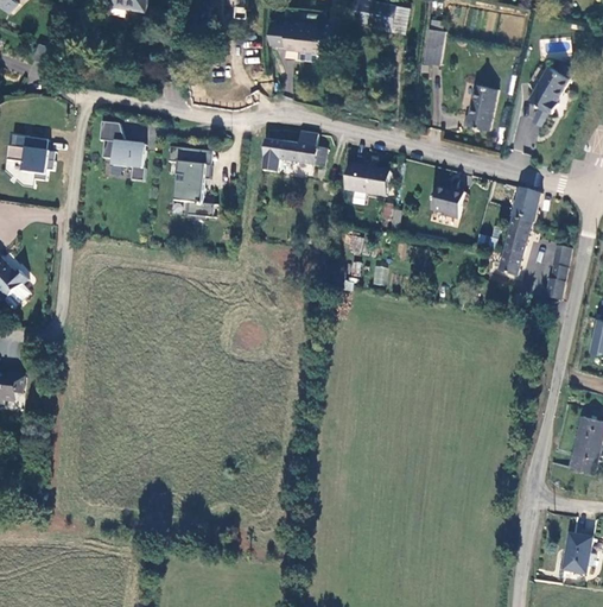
[(355,0),(353,16),(374,21),(375,17),(393,20),(397,2),(387,0),(355,0)]
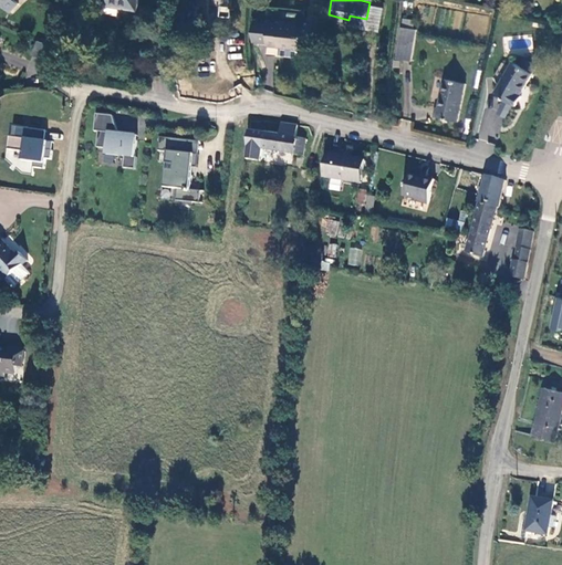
[(377,29),(383,4),(370,2),(366,19),(364,25),(377,29)]
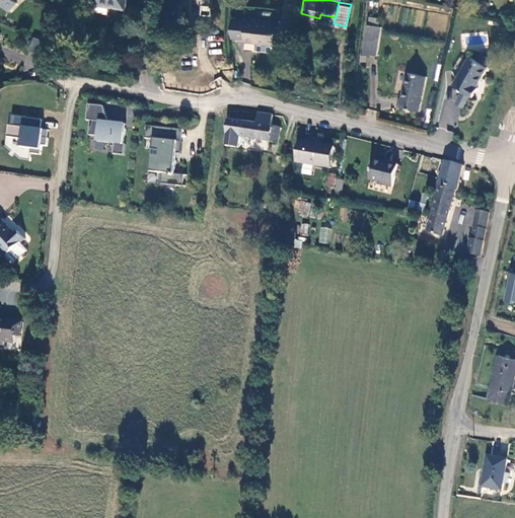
[(197,7),(196,16),(206,17),(206,7),(197,7)]
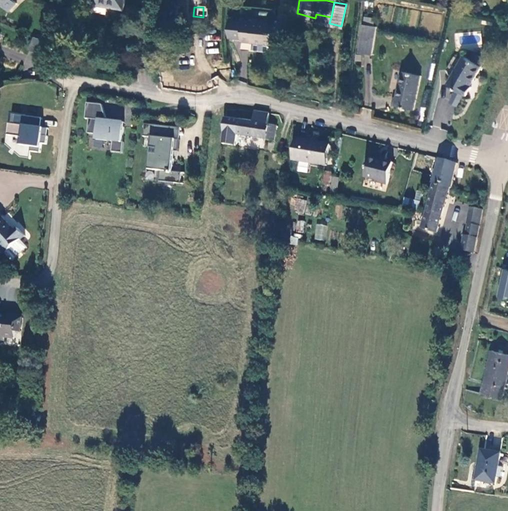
[(329,23),(331,17),(316,14),(315,18),(315,21),(329,23)]
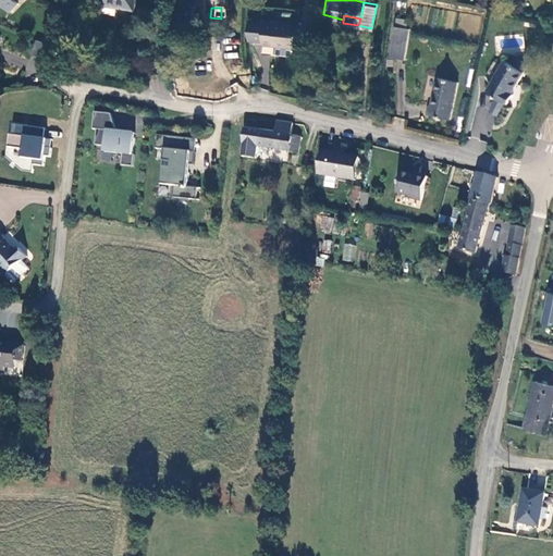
[(297,23),(256,17),(254,41),(294,46),(297,23)]
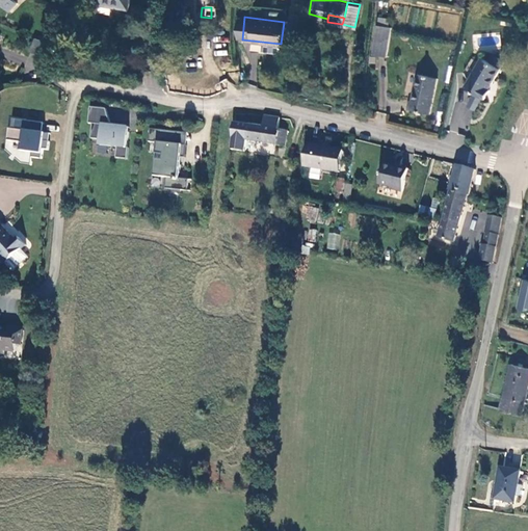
[(371,51),(386,53),(391,24),(376,21),(371,51)]
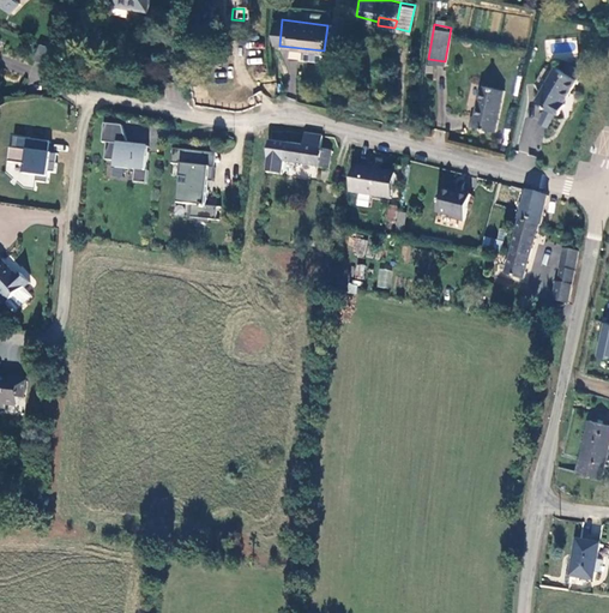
[(61,43),(44,40),(41,54),(56,58),(61,43)]
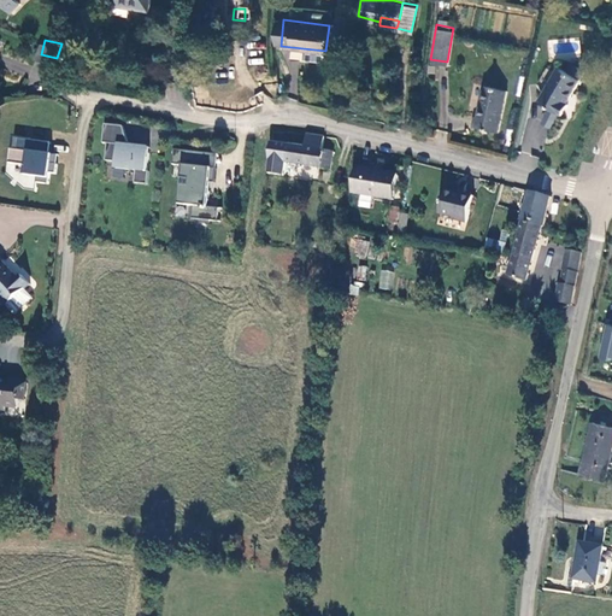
[(33,45),(29,62),(39,63),(42,47),(33,45)]
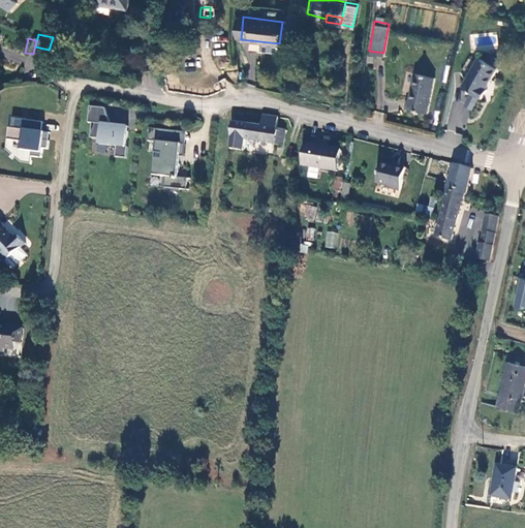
[(485,85),(490,76),(496,65),(477,55),(460,84),(481,96),(486,86),(485,85)]
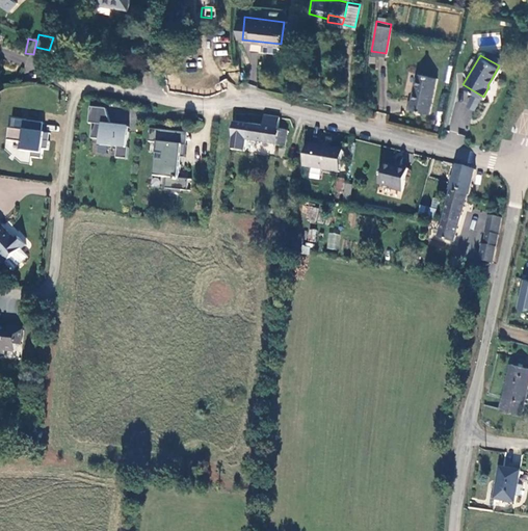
[(427,109),(436,75),(414,70),(405,104),(427,109)]
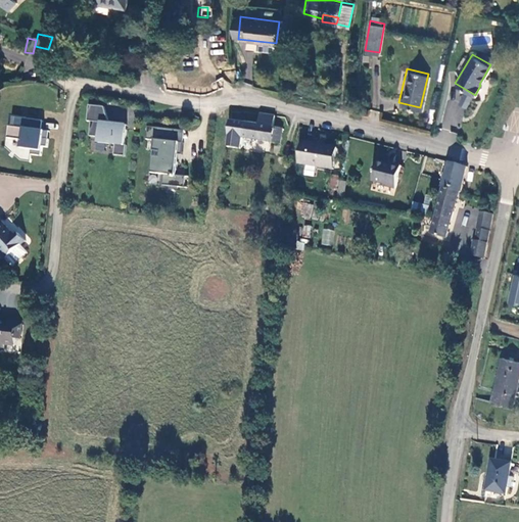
[(114,153),(125,154),(127,143),(125,143),(127,128),(123,123),(114,122),(114,120),(108,119),(105,104),(89,103),(87,120),(91,120),(90,134),(99,135),(98,141),(115,142),(114,153)]
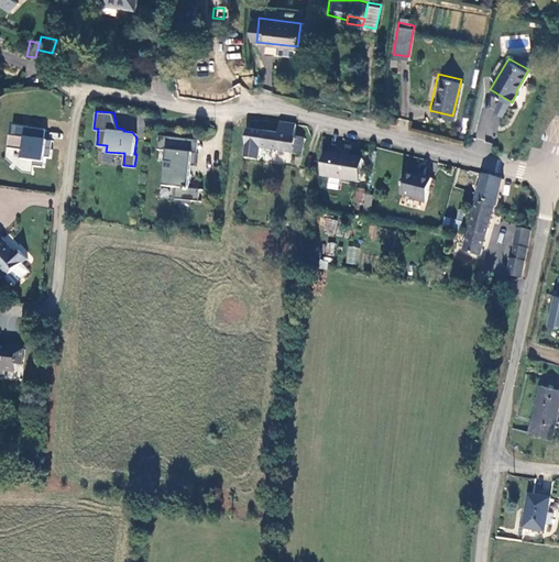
[(292,135),(294,124),(276,122),(275,133),(247,129),(242,156),(256,158),(258,147),(299,154),(302,138),(292,135)]
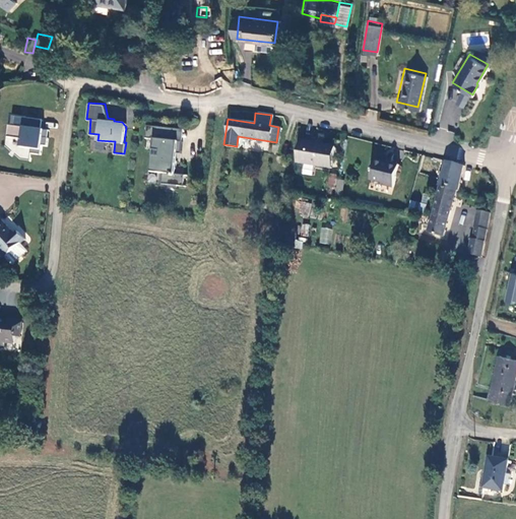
[(43,121),(11,118),(9,141),(19,142),(19,148),(41,150),(41,148),(48,149),(49,135),(42,130),(43,121)]
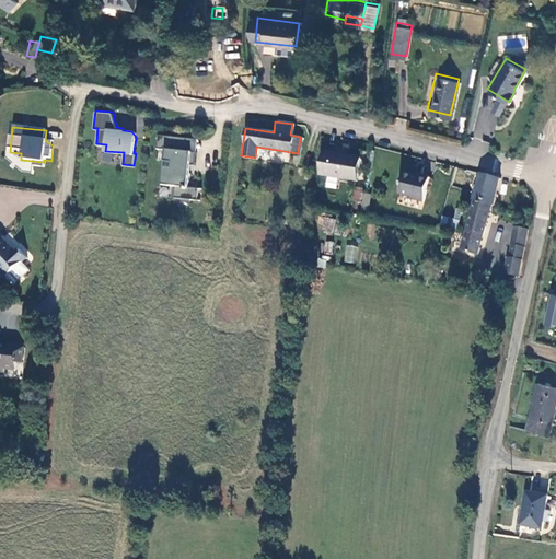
[(187,137),(159,134),(158,147),(165,148),(163,175),(168,175),(166,184),(175,185),(175,196),(197,198),(197,186),(187,185),(189,171),(186,162),(196,162),(196,150),(187,150),(187,137)]
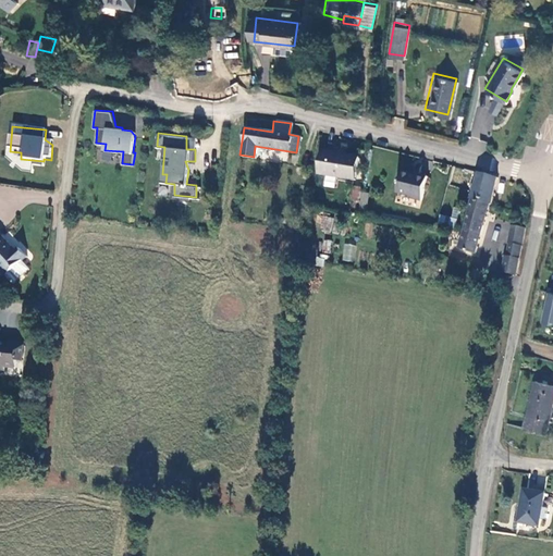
[(317,173),(352,178),(355,155),(320,149),(317,173)]
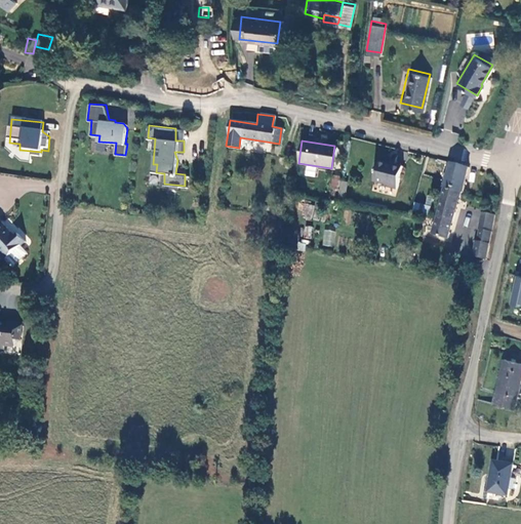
[(373,178),(395,184),(399,163),(378,158),(373,178)]
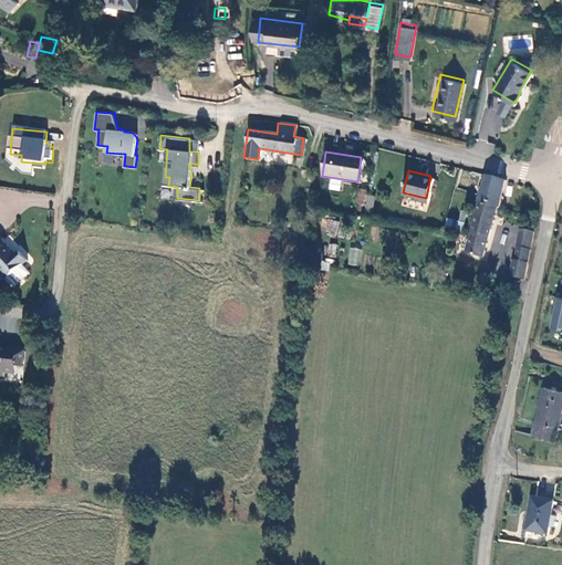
[(485,178),(477,205),(495,210),(502,184),(485,178)]
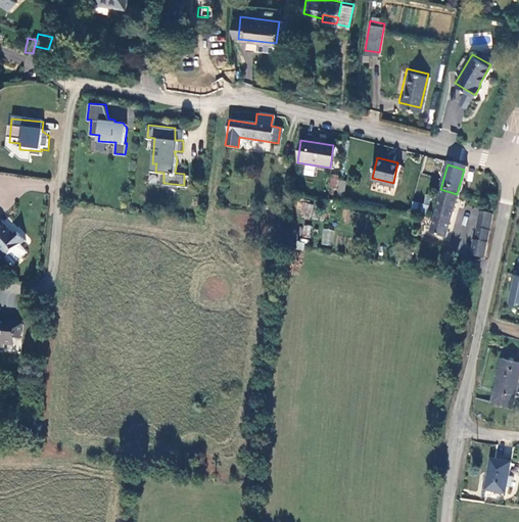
[(427,235),(443,240),(457,194),(440,189),(427,235)]
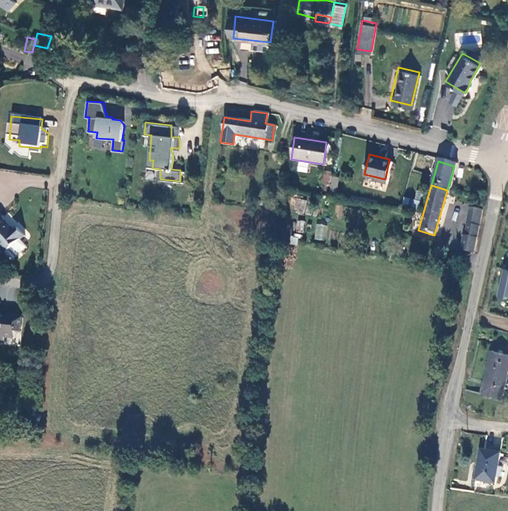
[(299,215),(302,201),(291,199),(288,213),(299,215)]
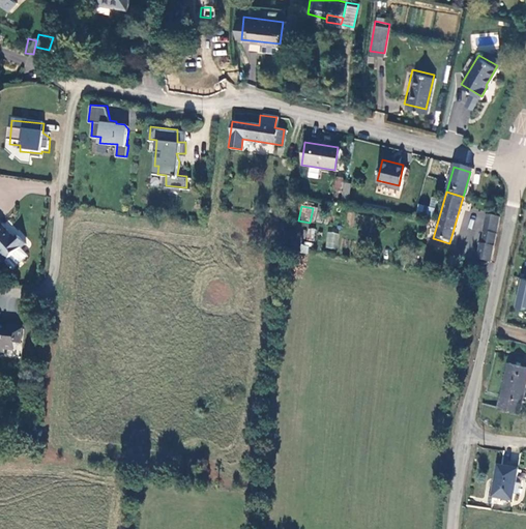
[(489,256),(495,229),(498,213),(486,210),(483,227),(484,227),(480,238),(479,238),(476,254),(489,256)]
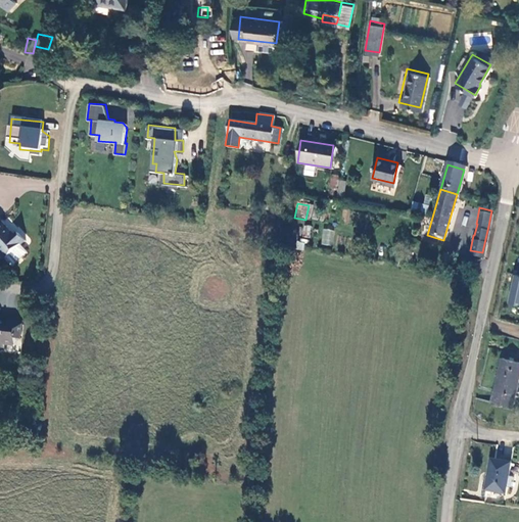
[(0,256),(2,258),(19,241),(13,234),(10,237),(0,226),(0,256)]
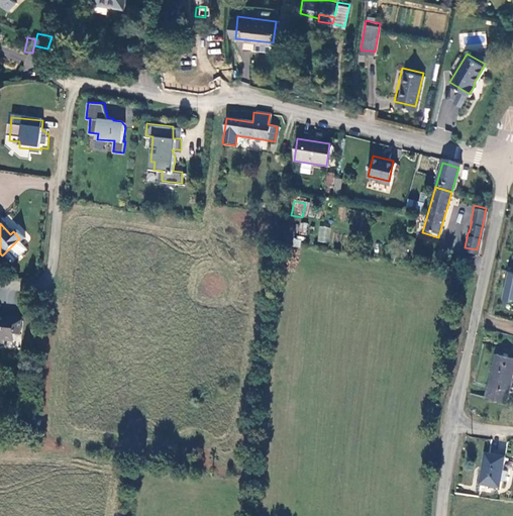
[(303,235),(303,223),(294,223),(294,235),(303,235)]
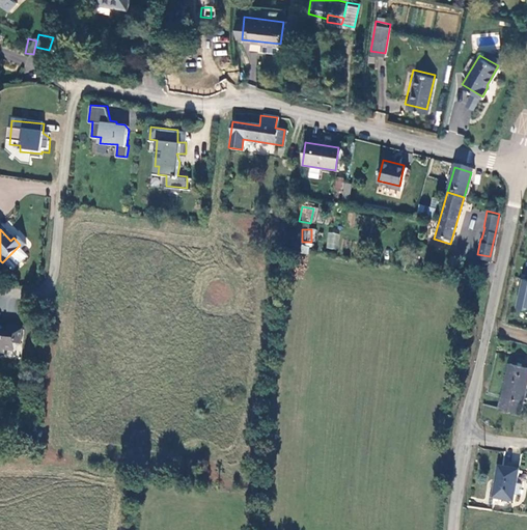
[(334,250),(336,234),(324,233),(322,249),(334,250)]
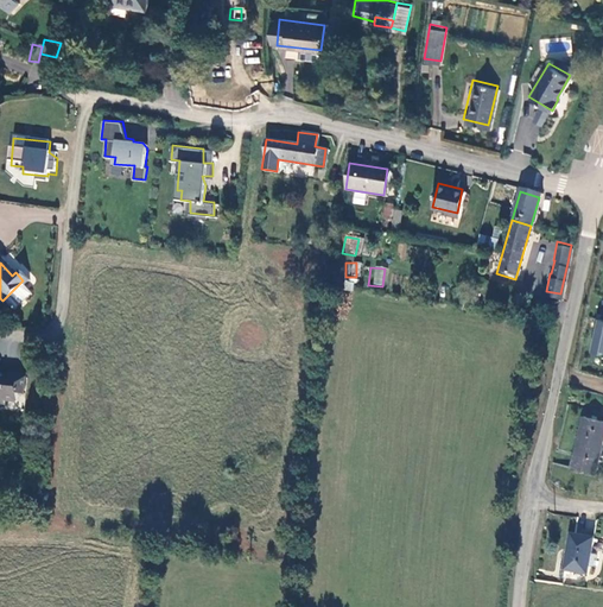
[(0,406),(0,402),(12,404),(13,392),(21,392),(23,378),(0,375),(0,406)]
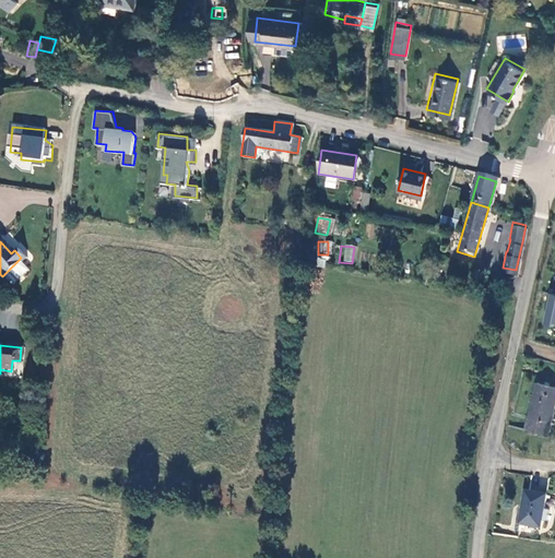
[(554,389),(533,384),(521,432),(543,439),(554,392),(554,389)]
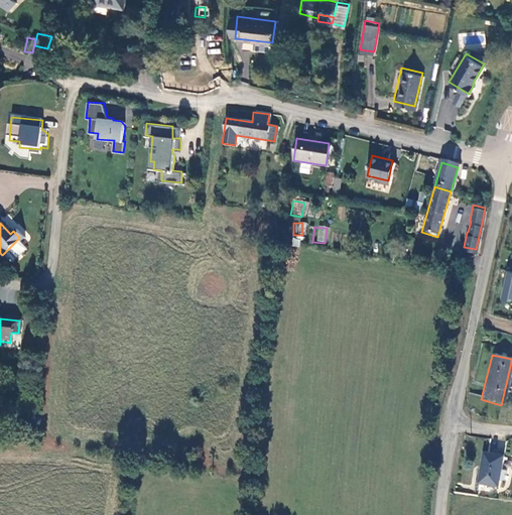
[(481,454),(476,484),(495,487),(500,457),(481,454)]
